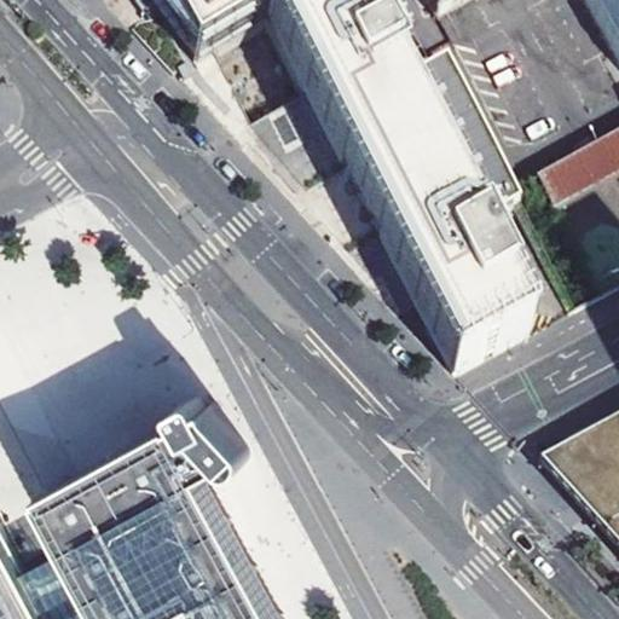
[(154,0),(155,1),(157,5),(191,68),(213,56),(262,30),(266,28),(291,16),(282,0),(154,0)]
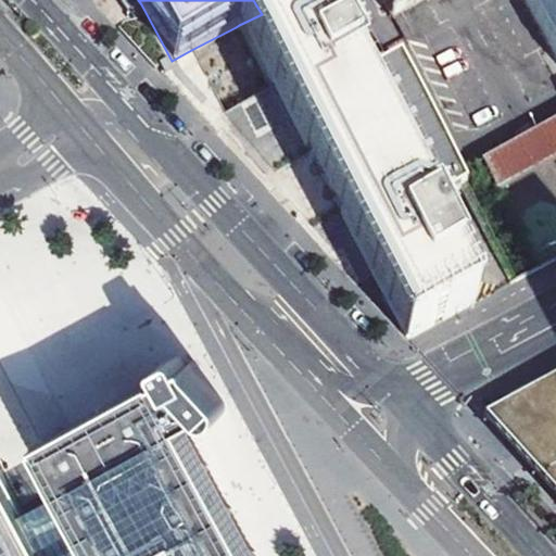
[(338,211),(406,341),(475,304),(508,287),(514,283),(457,178),(395,61),(354,81),(350,72),(345,64),(311,0),(287,0),(262,14),(239,25),(328,192),(338,211)]
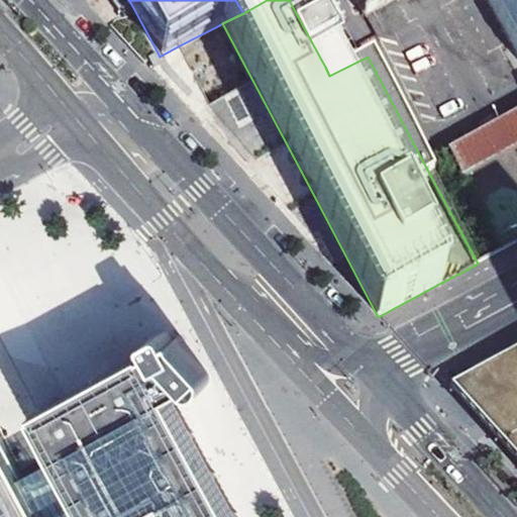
[(355,0),(365,15),(391,0),(355,0)]
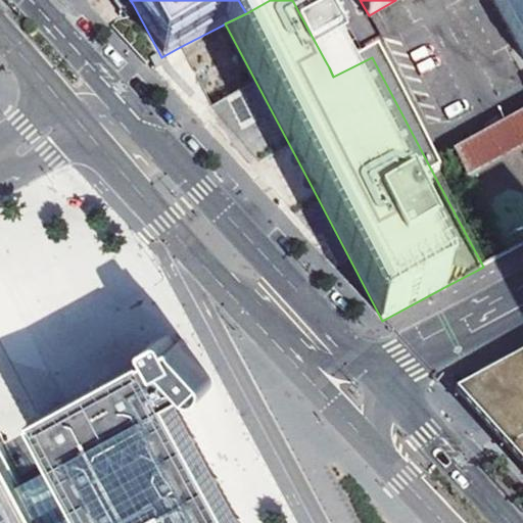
[(522,0),(491,0),(522,56),(522,54),(522,0)]
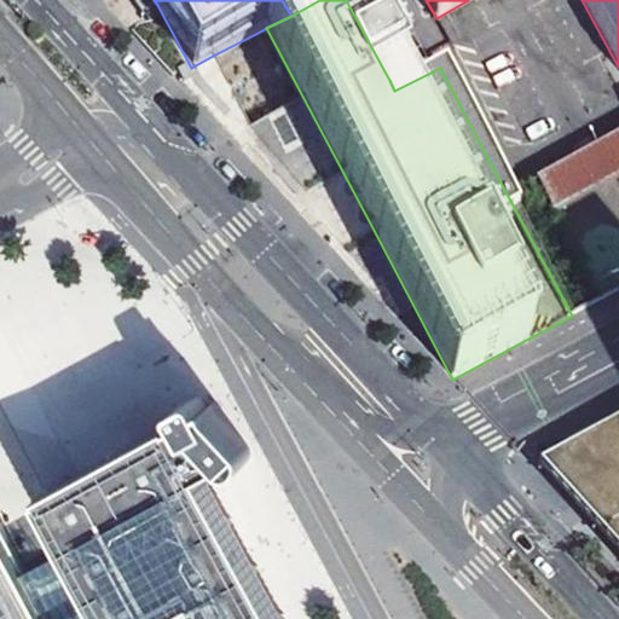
[(526,189),(509,198),(572,316),(618,290),(618,139),(602,149),(594,154),(588,144),(572,152),(577,162),(526,189)]
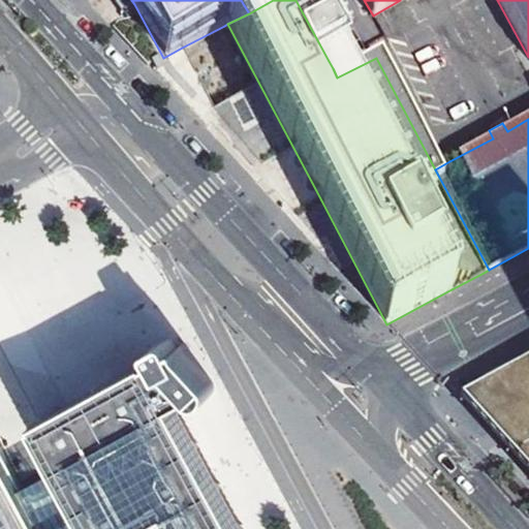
[(244,528),(177,403),(194,394),(197,395),(199,398),(203,400),(208,399),(211,397),(212,394),(212,391),(211,387),(212,386),(181,350),(177,352),(175,348),(169,342),(151,351),(156,363),(106,389),(13,439),(36,480),(0,500),(0,528),(244,528)]
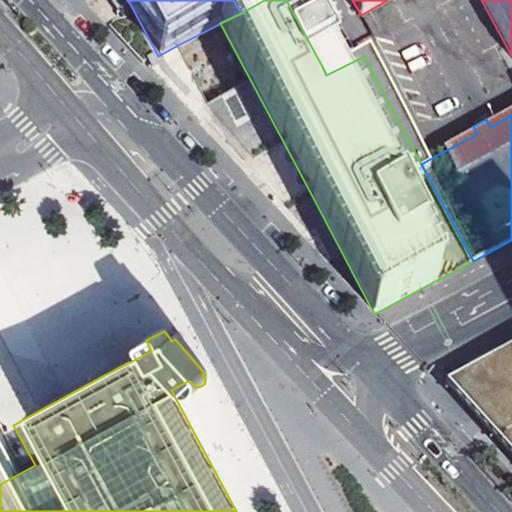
[(511,352),(445,388),(456,401),(511,462),(511,352)]
